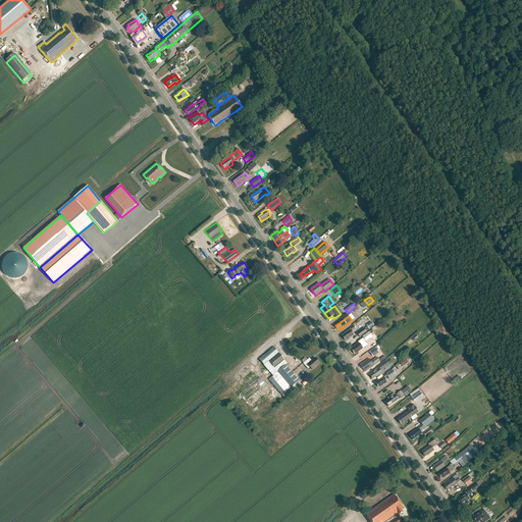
[(364,327),(356,332),(359,336),(366,331),(366,330),(374,325),(371,321),(366,324),(367,326),(364,328),(364,327)]
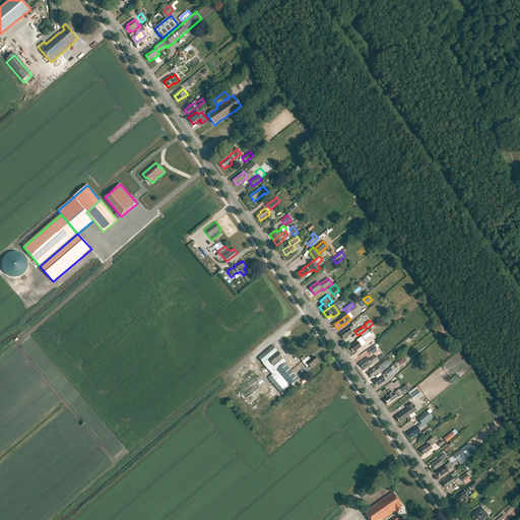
[(341,334),(344,338),(348,335),(349,335),(352,333),(350,330),(354,327),(352,324),(348,327),(348,328),(344,331),(344,332),(341,334)]
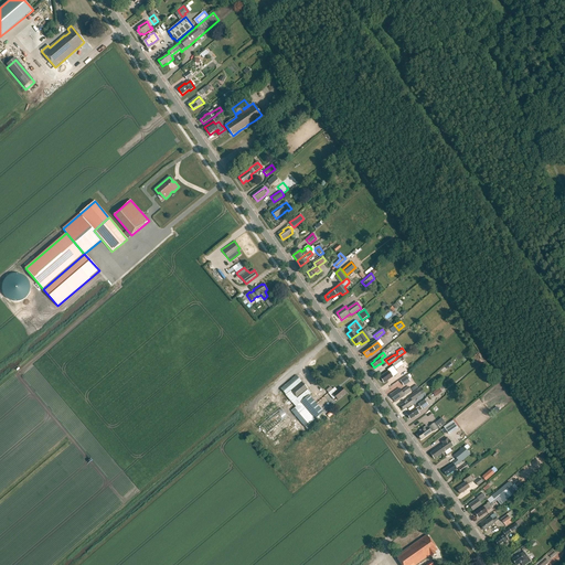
[(388,371),(384,374),(384,375),(381,377),(384,382),(388,379),(390,379),(393,376),(390,372),(394,369),(395,370),(402,364),(397,360),(391,364),(393,366),(388,370),(388,371)]
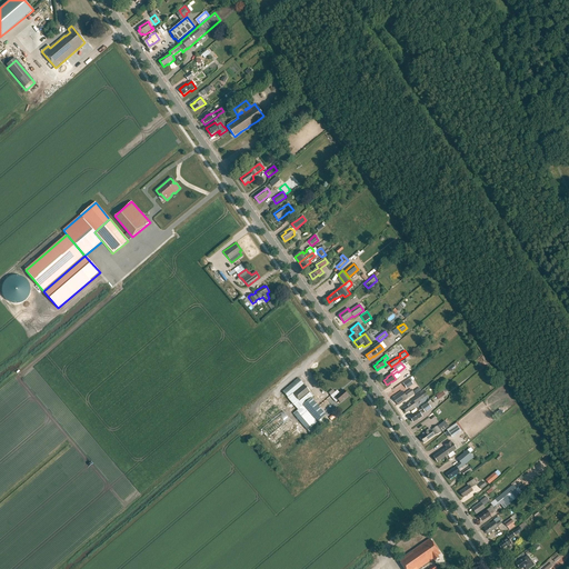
[(388,365),(381,369),(386,376),(392,371),(388,365)]
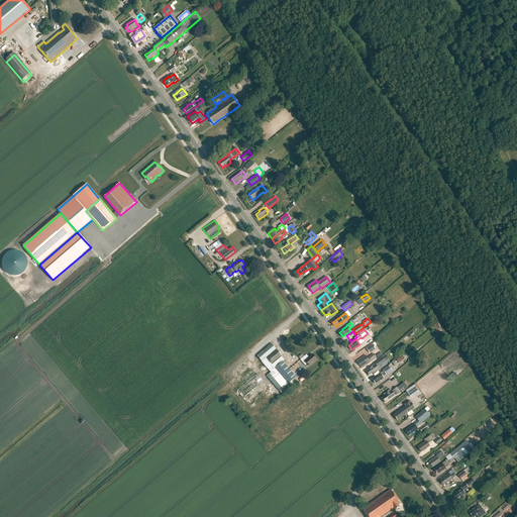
[(285,359),(282,356),(282,355),(272,343),(257,355),(271,372),(267,376),(280,391),(297,377),(283,362),(285,359)]
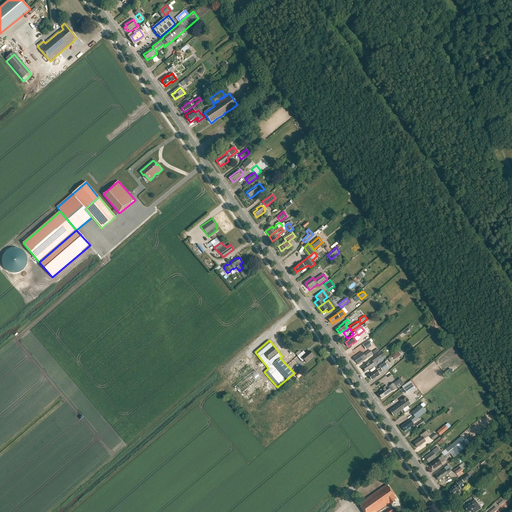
[(362,345),(366,350),(371,345),(368,340),(362,345)]
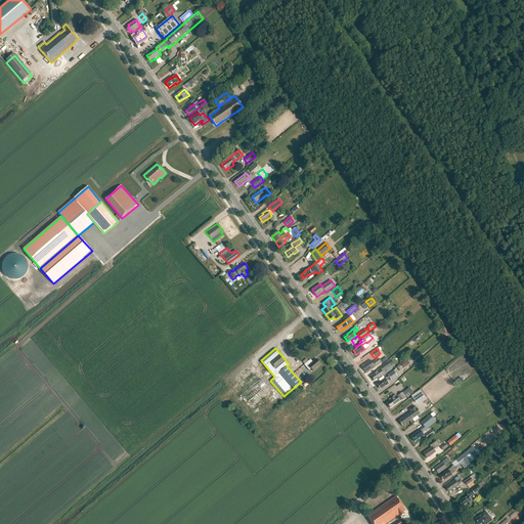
[(306,367),(309,365),(313,370),(320,364),(316,358),(311,363),(309,360),(304,364),(306,367)]
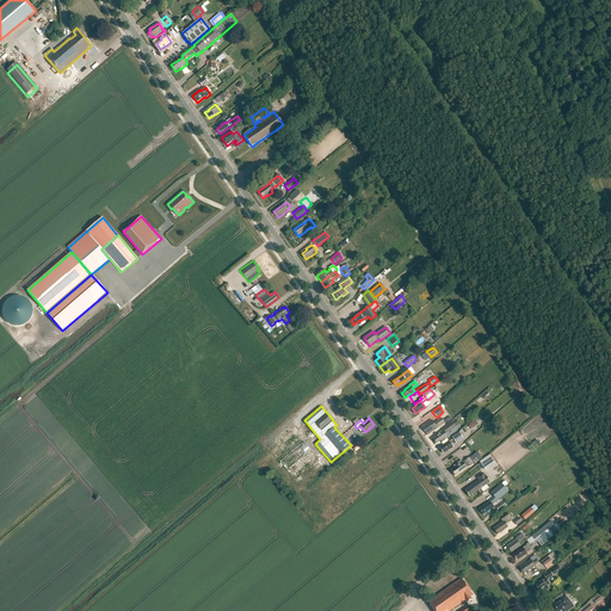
[(427,432),(429,433),(444,423),(442,418),(433,424),(431,420),(421,427),(426,433),(427,432)]
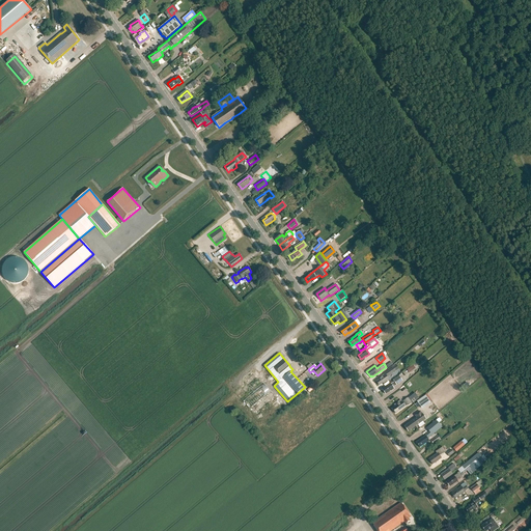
[(375,381),(379,386),(383,383),(383,384),(389,380),(387,376),(398,368),(395,365),(390,368),(391,368),(384,373),(379,378),(380,379),(375,381)]
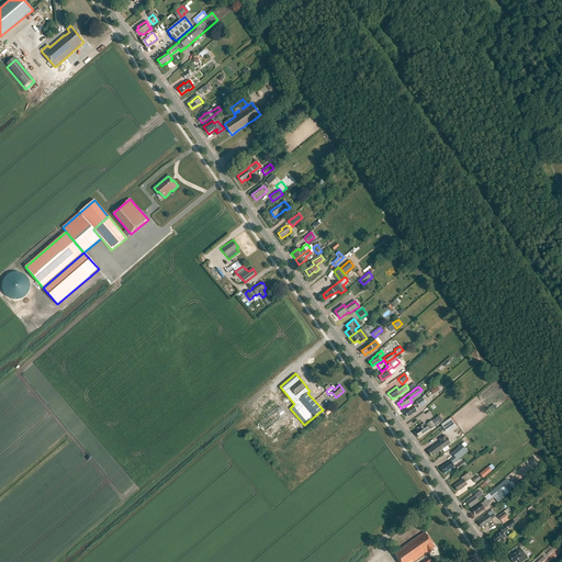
[(416,402),(417,404),(414,406),(405,412),(408,416),(413,413),(413,414),(417,411),(416,409),(426,403),(423,397),(416,402)]
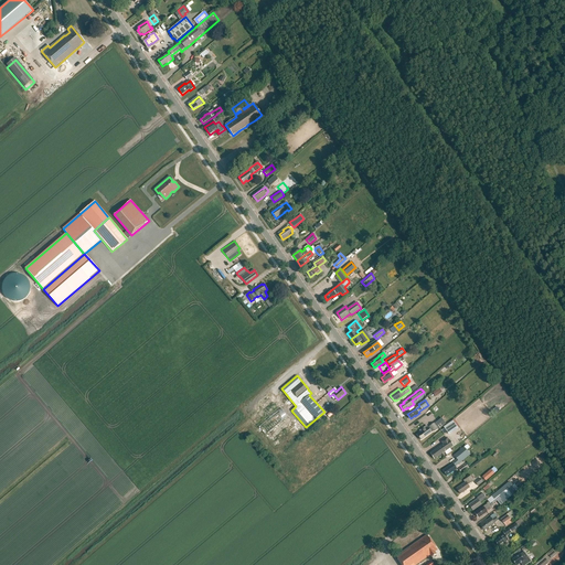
[(258,427),(279,450),(300,432),(280,408),(258,427)]
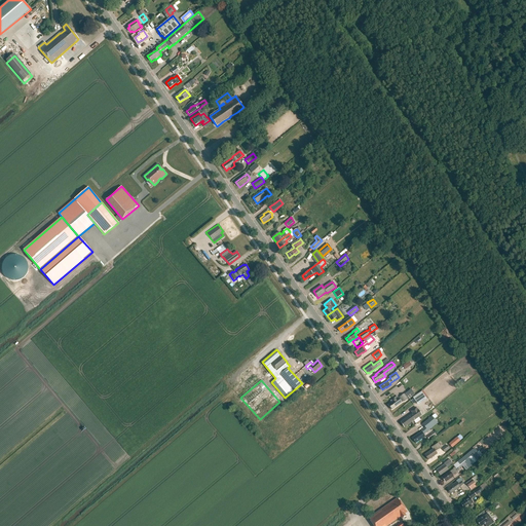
[(388,404),(392,409),(402,403),(404,401),(405,402),(408,399),(408,400),(419,390),(415,385),(405,393),(399,398),(398,396),(390,401),(391,402),(388,404)]
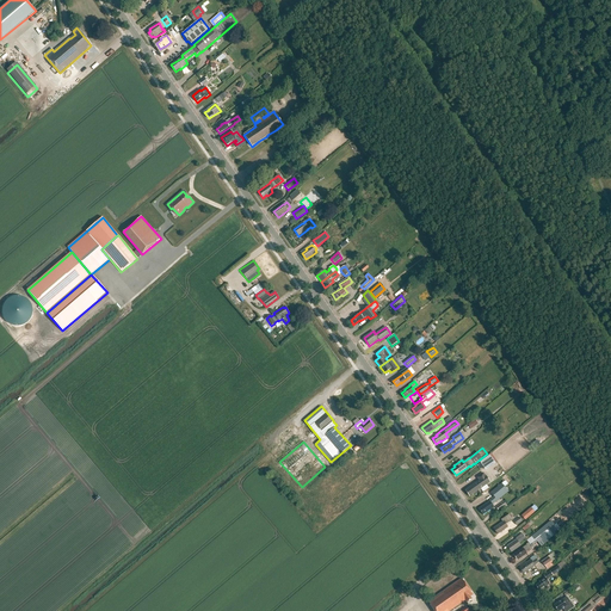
[(480,462),(485,470),(495,463),(489,455),(480,462)]
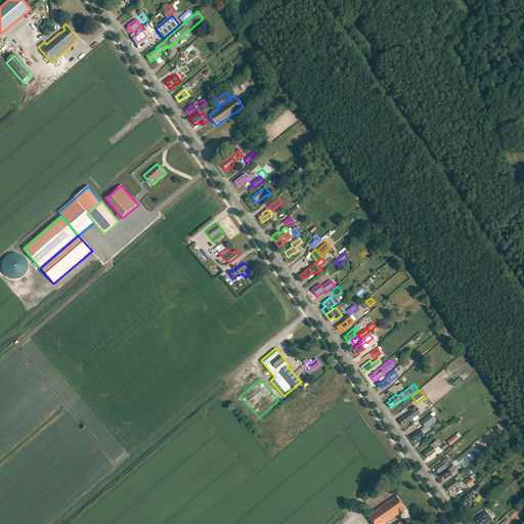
[(411,412),(399,421),(402,426),(421,413),(417,408),(415,406),(409,410),(411,412)]
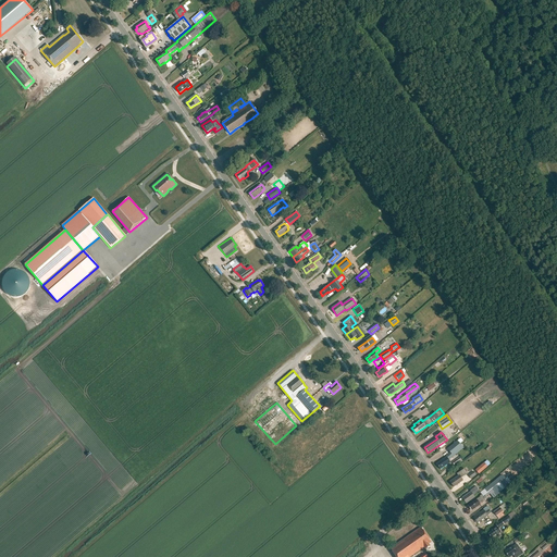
[(445,456),(446,457),(436,463),(441,469),(449,461),(448,459),(463,448),(457,441),(447,449),(449,453),(445,456)]
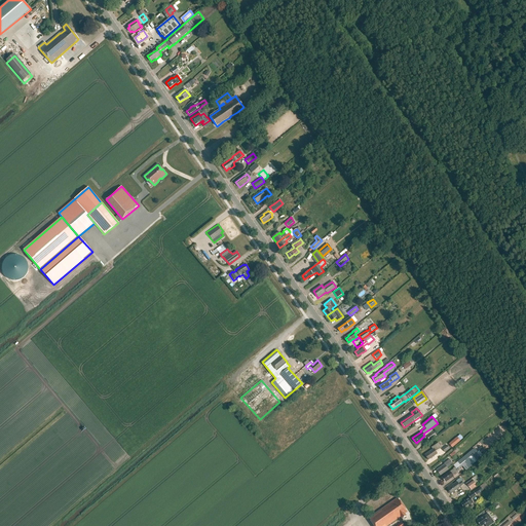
[(459,435),(449,444),(452,448),(462,439),(459,435)]
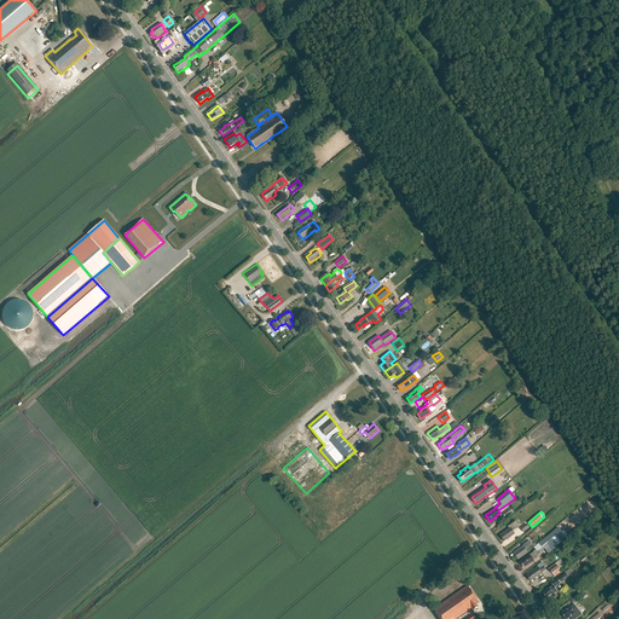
[(508,526),(509,528),(499,534),(504,541),(514,533),(513,531),(520,526),(516,521),(508,526)]
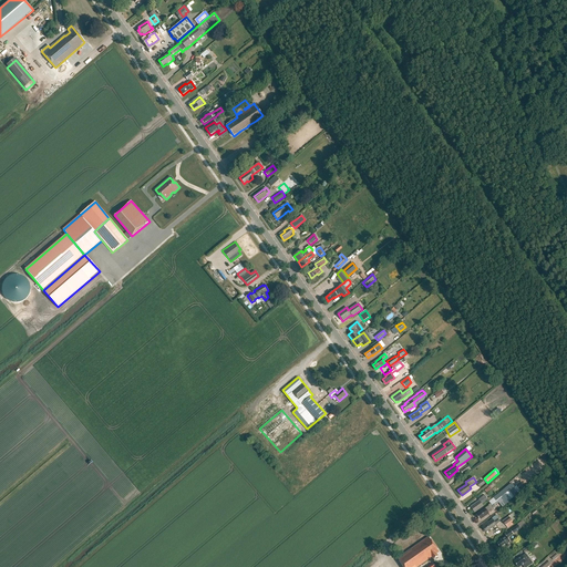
[(485,507),(480,511),(480,512),(476,514),(480,519),(488,513),(490,514),(493,511),(492,509),(494,507),(494,506),(497,503),(502,507),(508,503),(508,502),(518,493),(513,487),(515,486),(512,483),(487,502),(490,505),(485,507)]
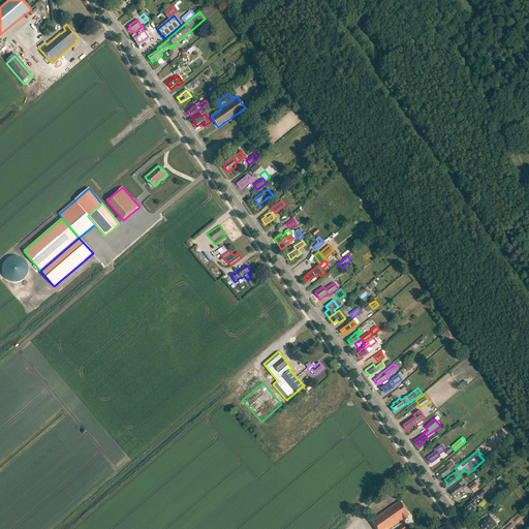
[(452,458),(454,460),(459,456),(459,457),(462,454),(460,452),(457,454),(452,458)]
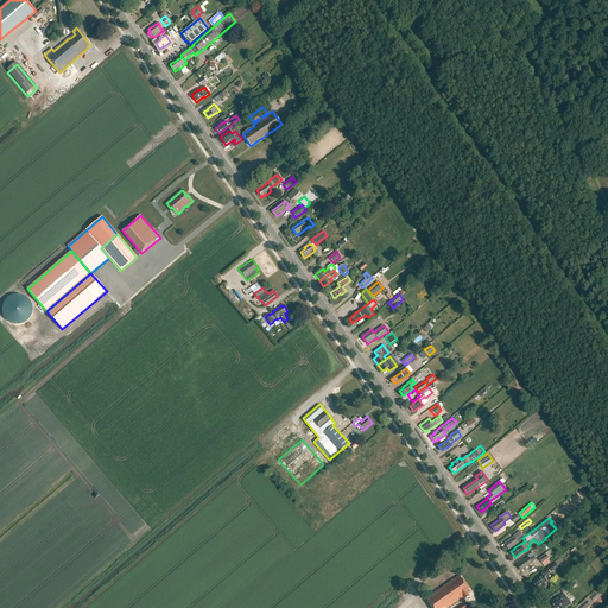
[(517,540),(524,536),(520,531),(513,536),(513,537),(504,543),(508,550),(518,543),(517,540)]
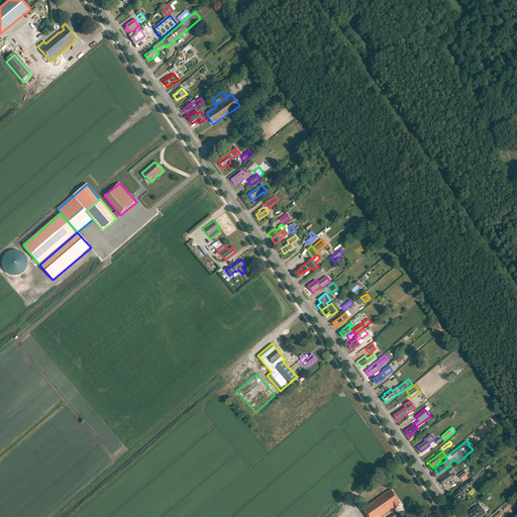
[(452,479),(452,478),(455,476),(453,473),(450,475),(449,474),(439,480),(443,485),(452,479)]
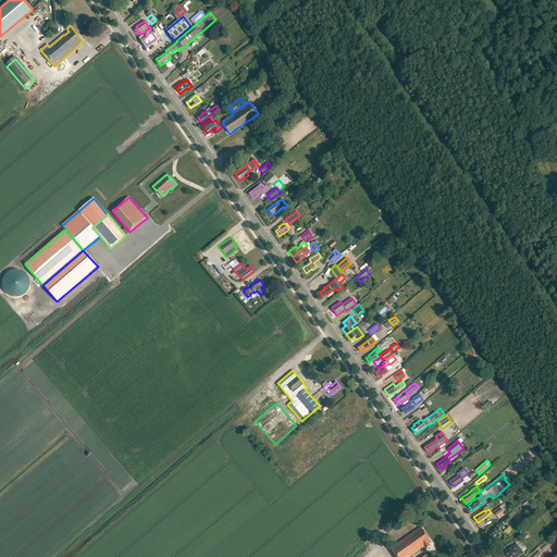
[(498,528),(511,519),(508,516),(506,517),(500,520),(500,521),(496,524),(497,525),(491,530),(492,531),(489,533),(491,537),(495,535),(500,531),(498,528)]
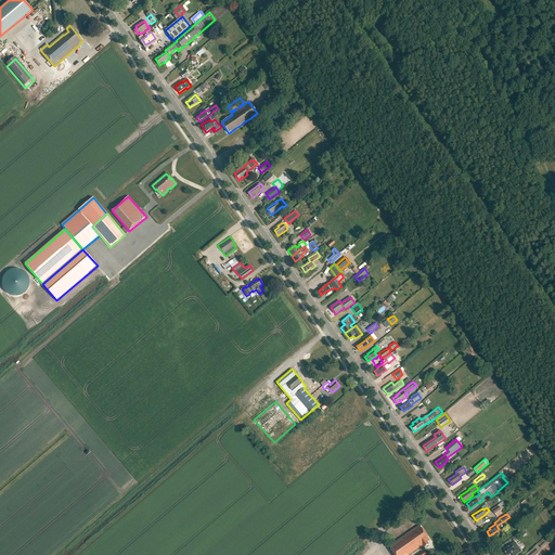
[(389,546),(394,554),(408,554),(423,545),(424,547),(428,544),(426,541),(428,540),(420,526),(389,546)]
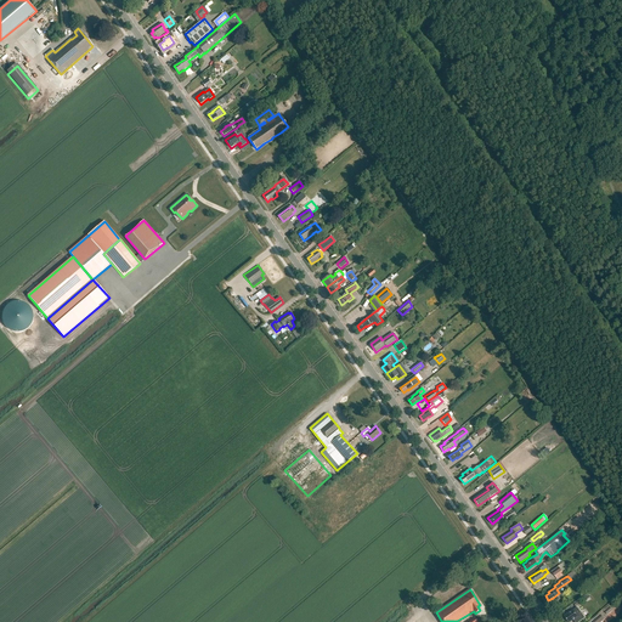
[(569,621),(572,620),(574,621),(577,621),(584,618),(580,612),(576,608),(565,616),(569,621)]
